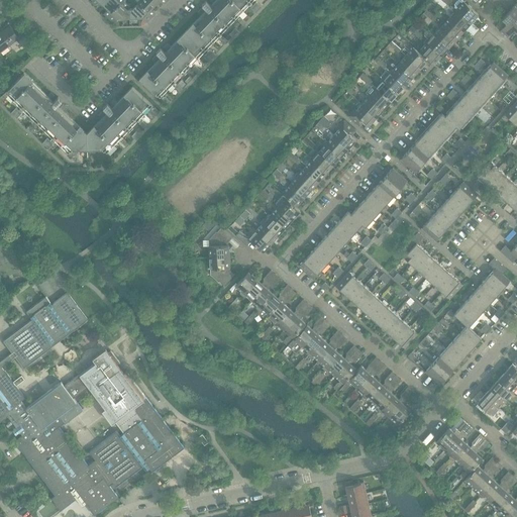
[(120,3),(121,3),(123,1),(121,0),(107,0),(103,6),(107,9),(103,14),(106,17),(120,3)]
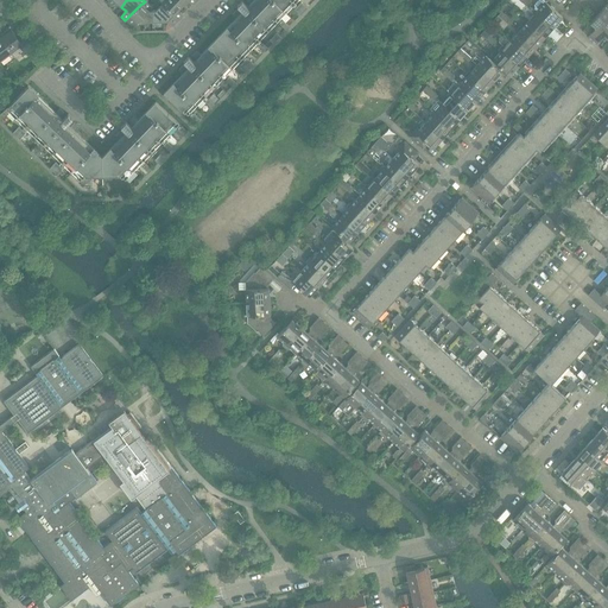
[(178,11),(183,5),(177,0),(158,0),(162,5),(162,4),(178,19),(183,16),(178,11)]
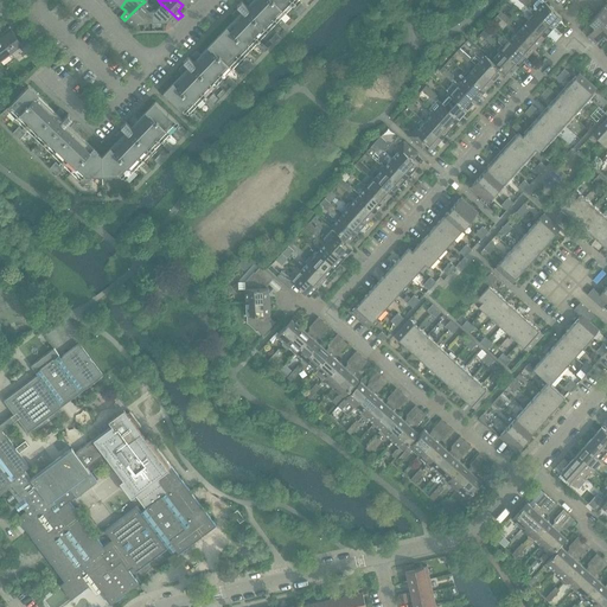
[(242,61),(295,4),(291,0),(246,0),(250,4),(248,6),(242,1),(237,6),(243,11),(241,14),(236,10),(231,14),(236,19),(218,37),(242,61)]
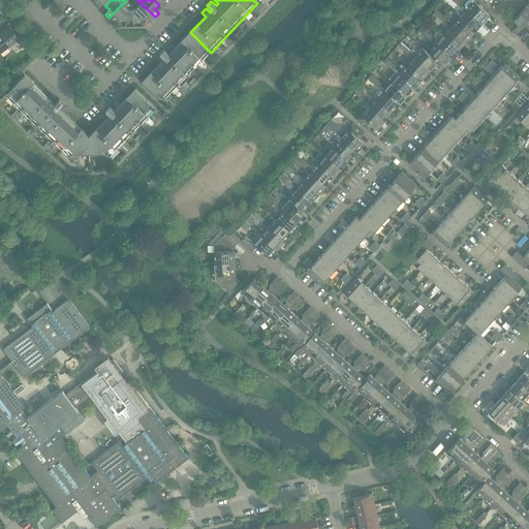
[(490,14),(475,1),(473,0),(468,0),(465,4),(465,7),(464,8),(481,24),(490,14)]
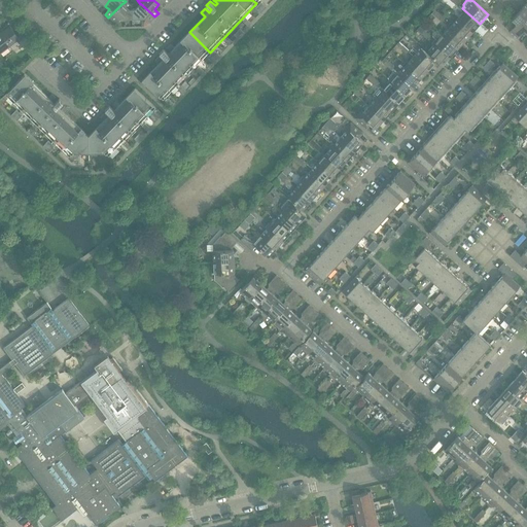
[(514,34),(526,20),(526,2),(513,19),(517,24),(511,31),(514,34)]
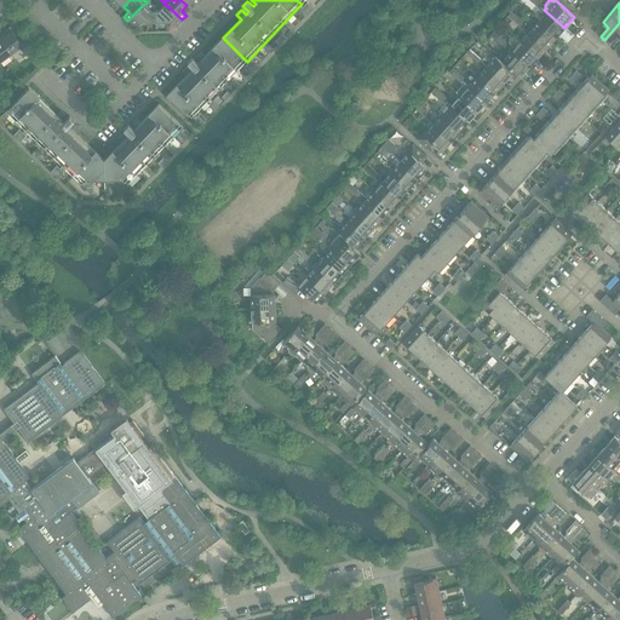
[(151,11),(145,4),(144,4),(127,21),(135,28),(139,23),(155,23),(155,11),(156,11),(156,7),(154,7),(154,11),(151,11)]
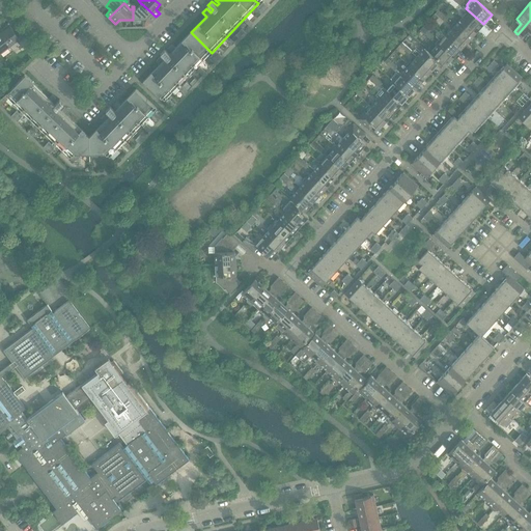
[(150,23),(156,17),(141,3),(141,4),(136,9),(134,9),(133,9),(133,20),(146,20),(150,23)]
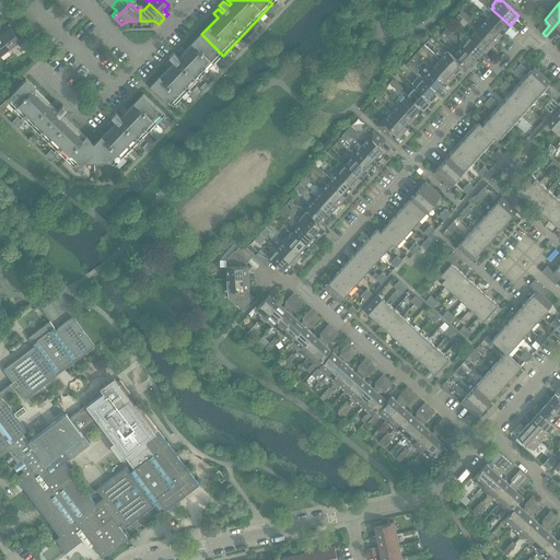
[(502,34),(510,25),(491,9),(490,11),(490,13),(491,14),(487,20),(502,34)]
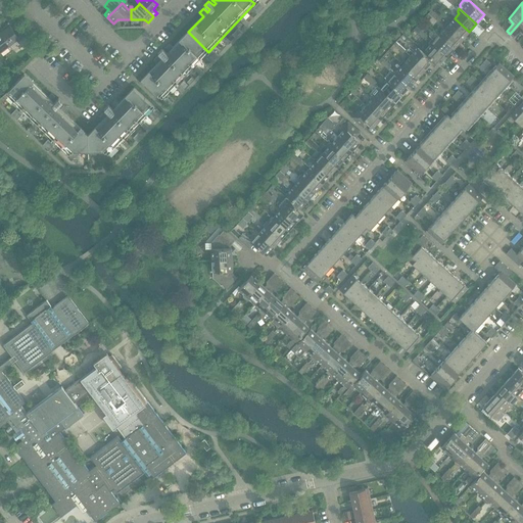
[(434,18),(437,14),(432,9),(428,13),(434,18)]
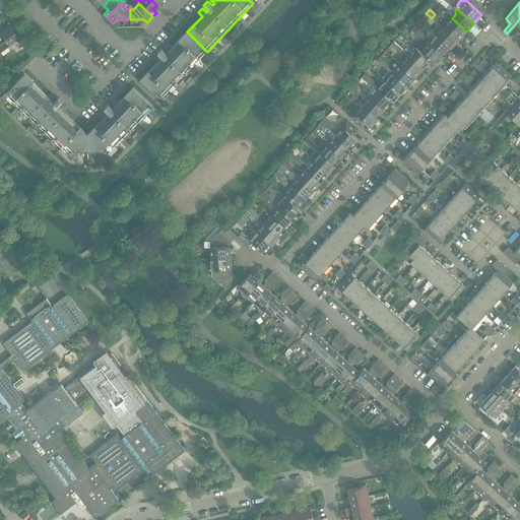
[(459,40),(466,31),(452,18),(447,23),(446,22),(443,22),(442,24),(459,40)]
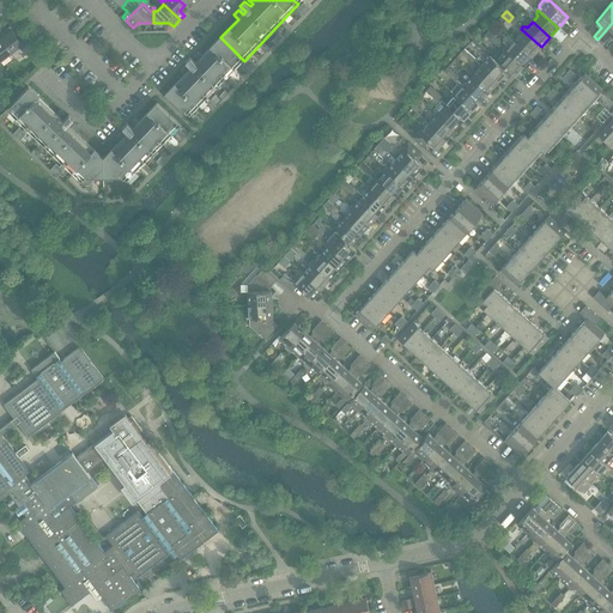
[(612,37),(612,23),(598,40),(602,44),(611,36),(612,37)]
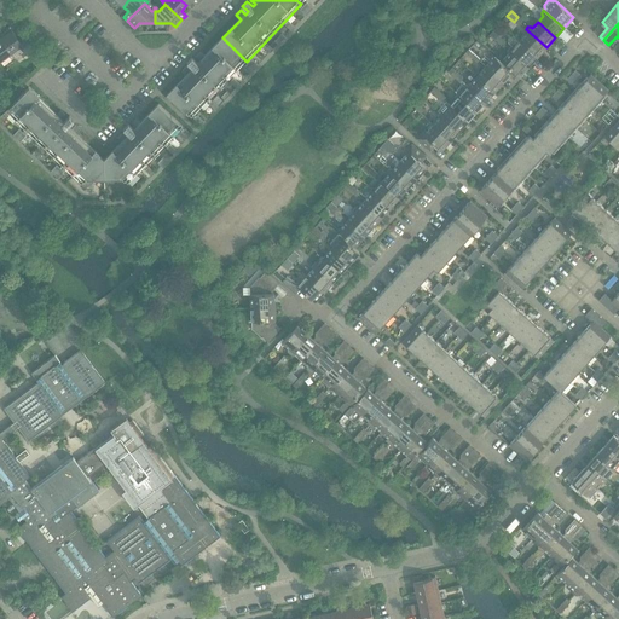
[(538,57),(547,47),(526,29),(525,30),(525,34),(526,35),(520,41),(538,57)]
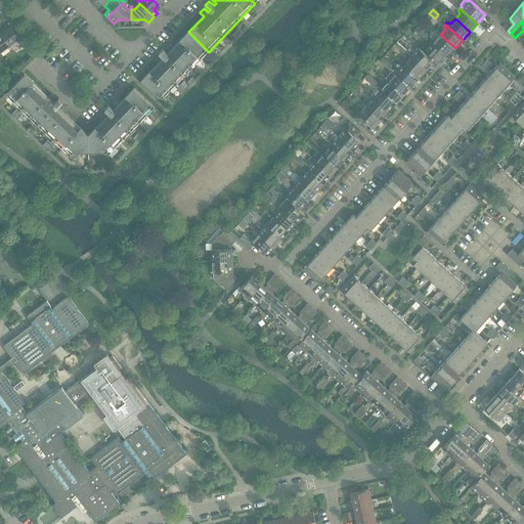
[(420,35),(423,31),(418,26),(415,30),(420,35)]
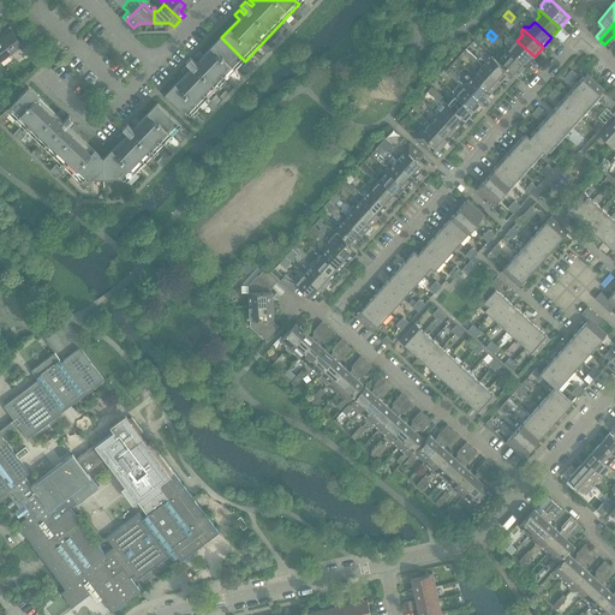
[(22,47),(23,47),(19,41),(11,31),(0,39),(0,61),(1,63),(22,47)]
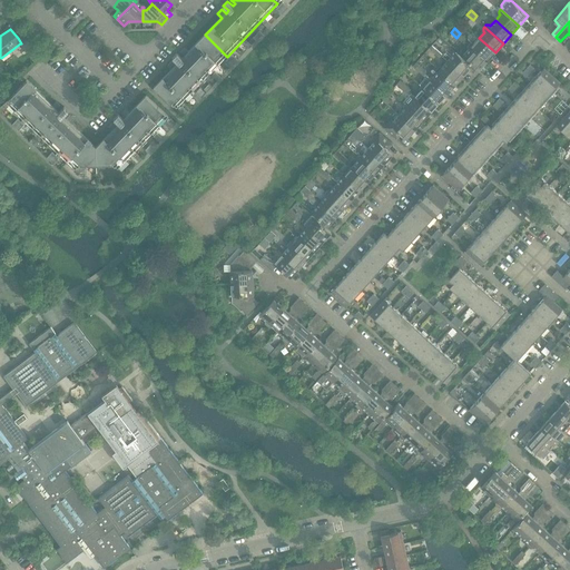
[(23,33),(18,38),(21,43),(20,43),(25,50),(31,45),(23,33)]
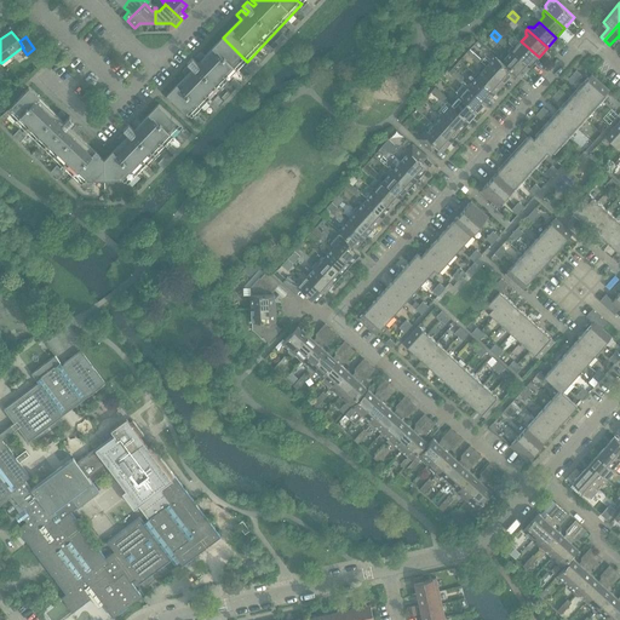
[(247,62),(223,38),(205,56),(201,52),(196,57),(200,61),(197,63),(193,58),(188,63),(193,69),(190,72),(187,67),(182,72),(185,76),(167,95),(191,119),(247,62)]
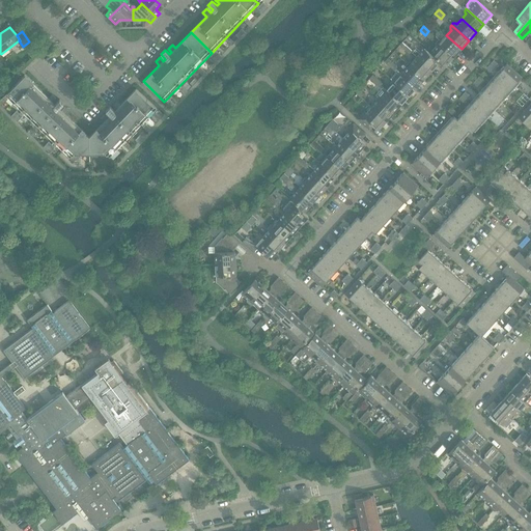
[(453,57),(462,49),(446,35),(441,40),(441,39),(438,40),(437,42),(453,57)]
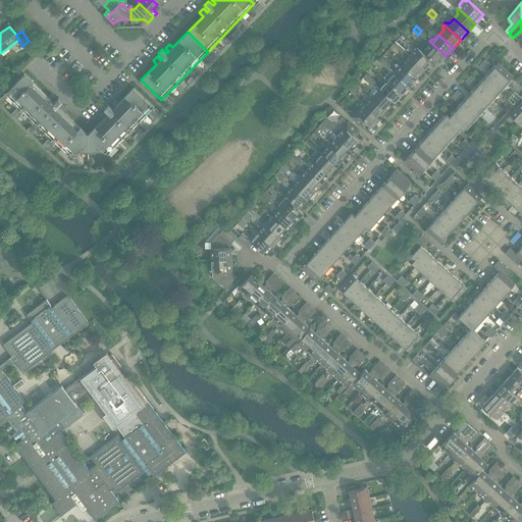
[(438,64),(446,56),(429,41),(428,42),(428,45),(428,46),(424,51),(438,64)]
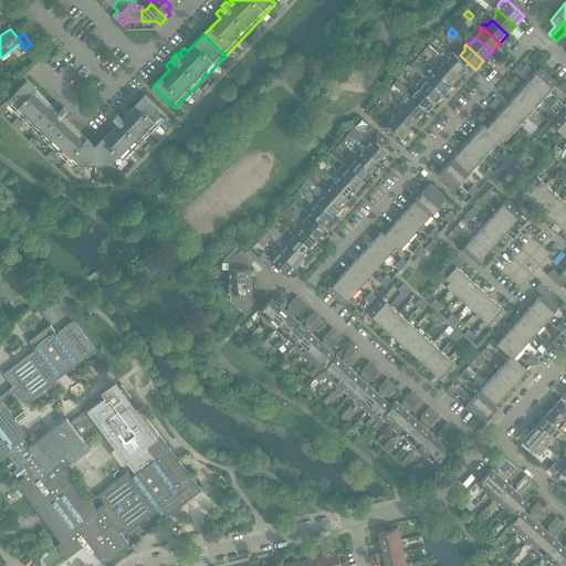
[(444,61),(460,75),(468,66),(450,50),(449,52),(449,53),(450,54),(444,61)]
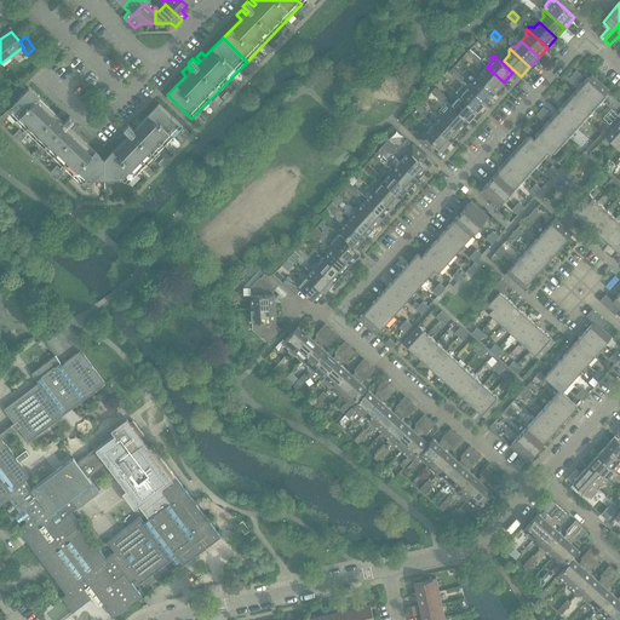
[(495,92),(504,82),(487,67),(481,74),(480,73),(477,73),(476,74),(495,92)]
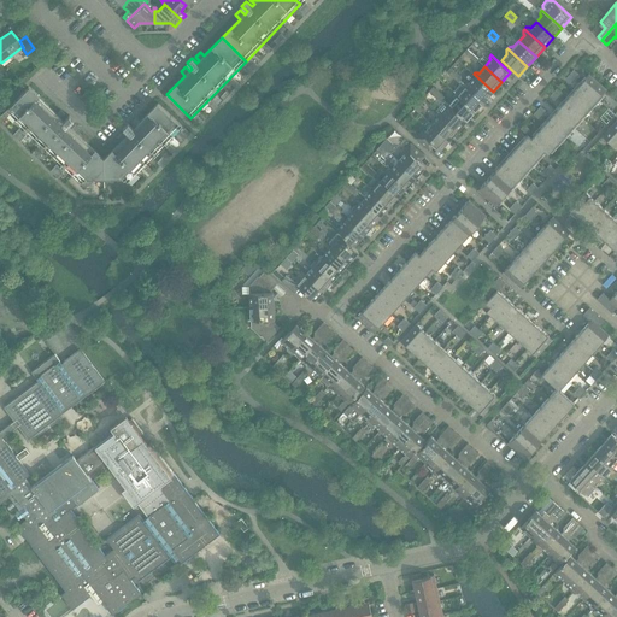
[(485,101),(493,92),(474,74),(472,75),(472,78),(474,78),(468,86),(485,101)]
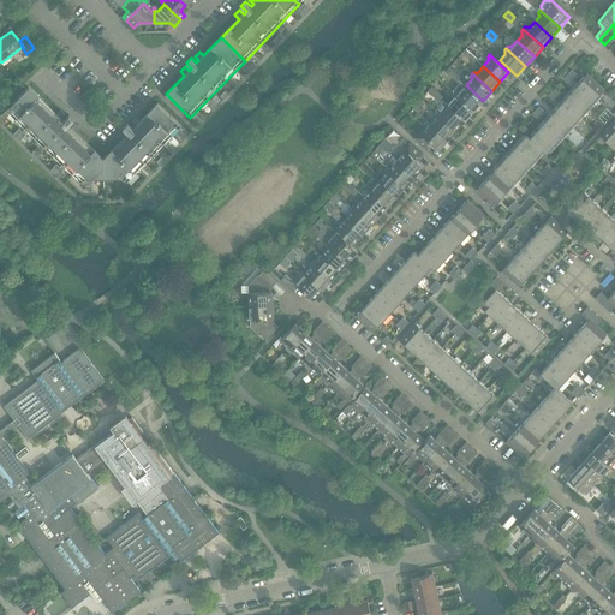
[(596,99),(604,89),(587,73),(579,83),(596,99)]
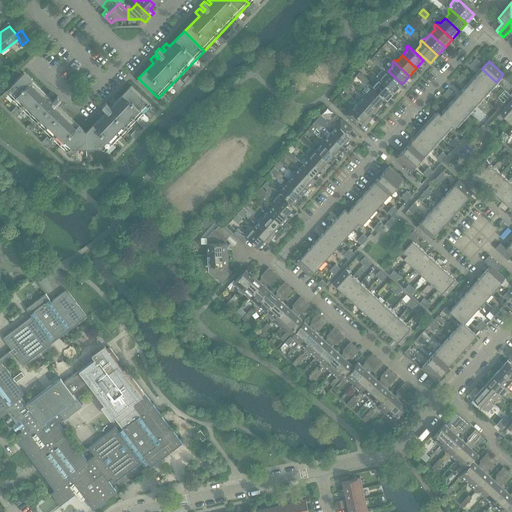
[(402,84),(388,71),(384,67),(376,75),(379,77),(395,92),(402,84)]
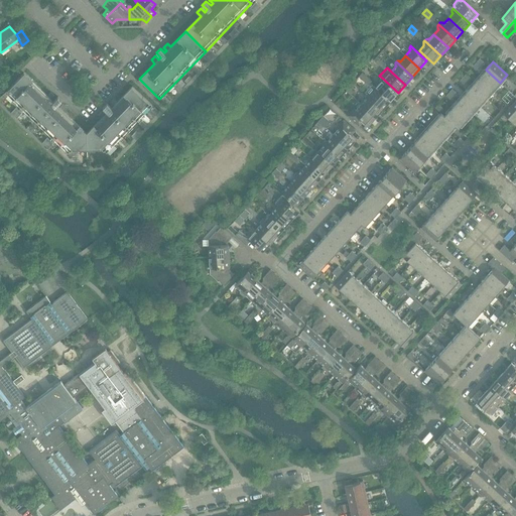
[(494,90),(500,83),(486,70),(479,77),(494,90)]
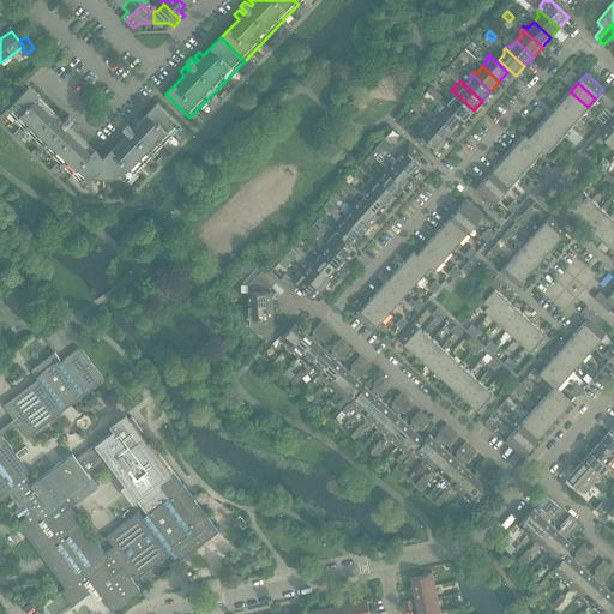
[(124,186),(181,126),(157,103),(139,122),(134,118),(130,122),(134,126),(132,128),(126,124),(121,128),(126,134),(124,137),(120,133),(115,138),(120,142),(102,160),(76,133),(79,130),(74,125),(71,128),(68,126),(73,121),(68,115),(62,121),(60,119),(65,115),(60,110),(56,114),(28,88),(5,112),(83,187),(91,186),(91,178),(104,178),(115,178),(115,186),(124,186)]
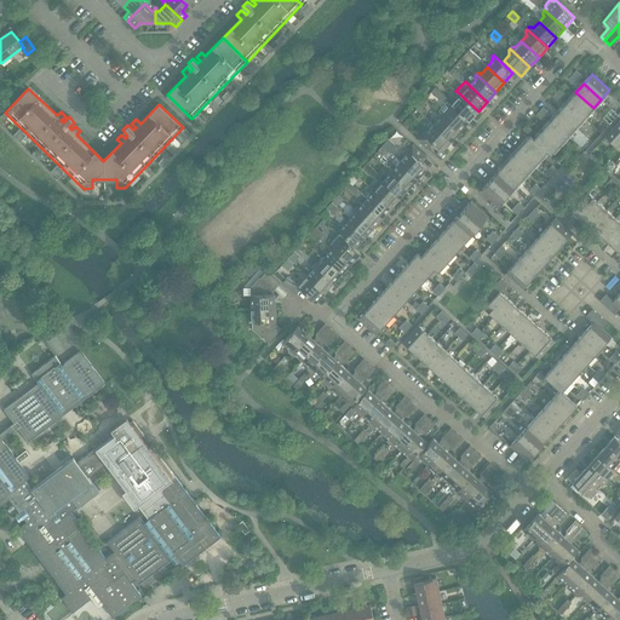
[(92,110),(101,102),(89,91),(81,98),(92,110)]
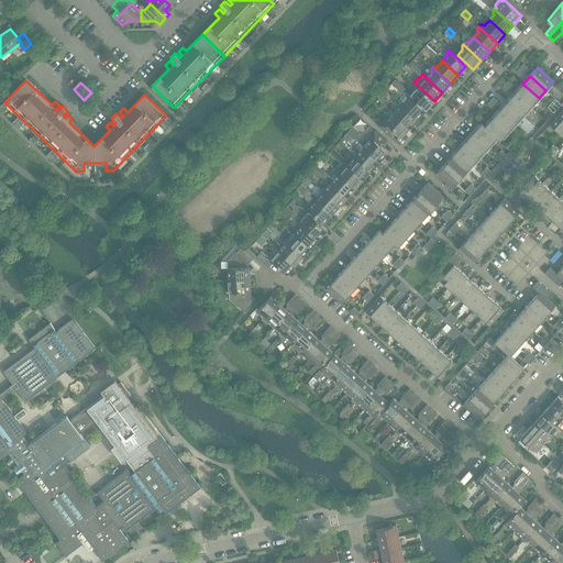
[(531,107),(539,98),(522,84),(515,92),(531,107)]
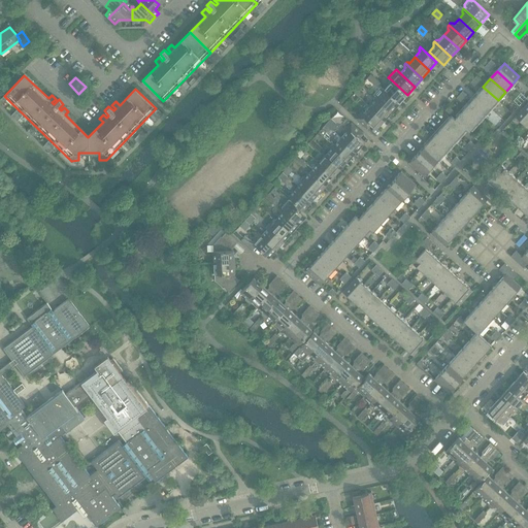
[(400,103),(407,95),(391,79),(390,80),(390,83),(391,84),(386,90),(400,103)]
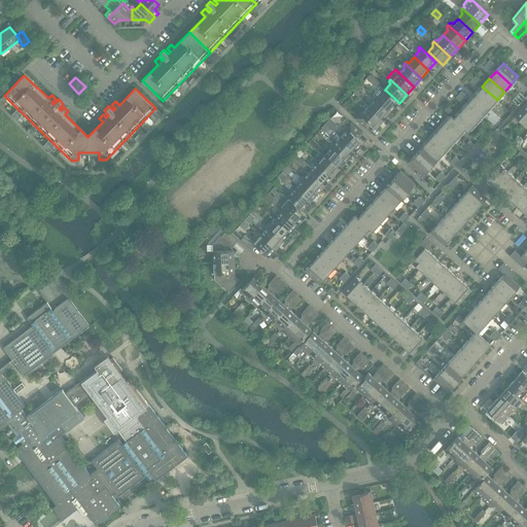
[(392,111),(399,103),(385,90),(381,86),(373,95),(376,97),(392,111)]
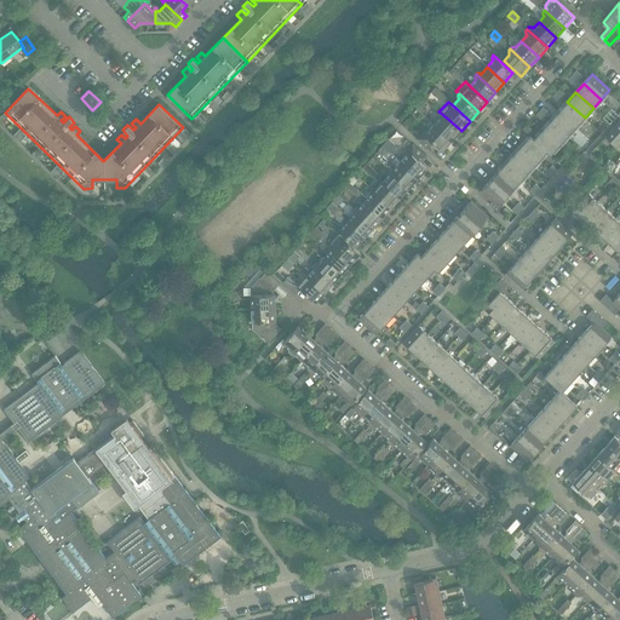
[(577,127),(585,118),(567,102),(560,112),(577,127)]
